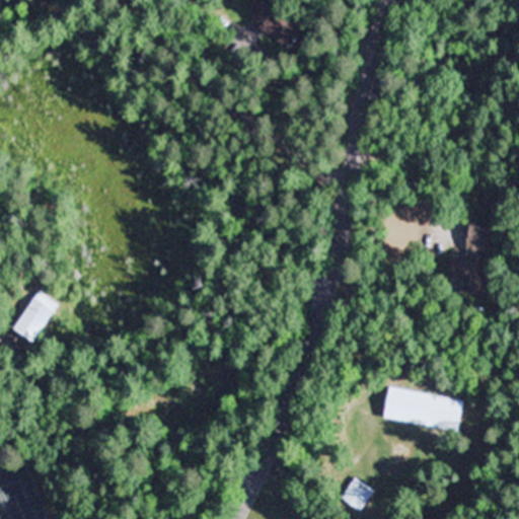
[(243,0),(253,16),(250,18),(264,40),(271,35),(278,48),(294,38),(271,0),(243,0)]
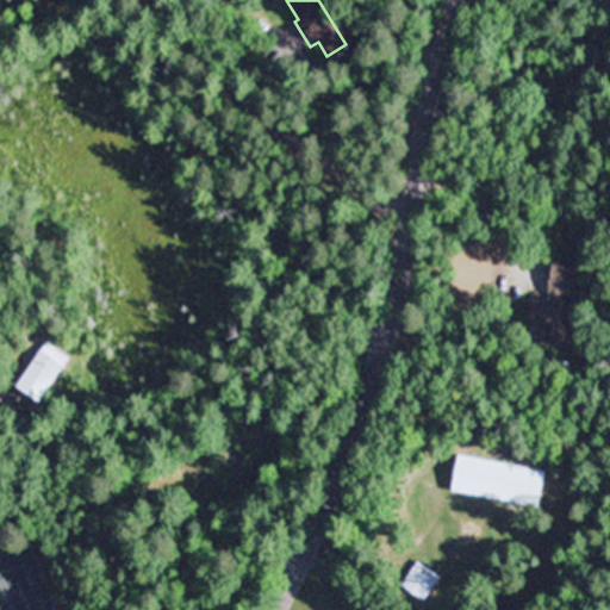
[(529,300),(528,329),(542,330),(542,344),(571,346),(574,259),(551,259),(549,302),(529,300)]
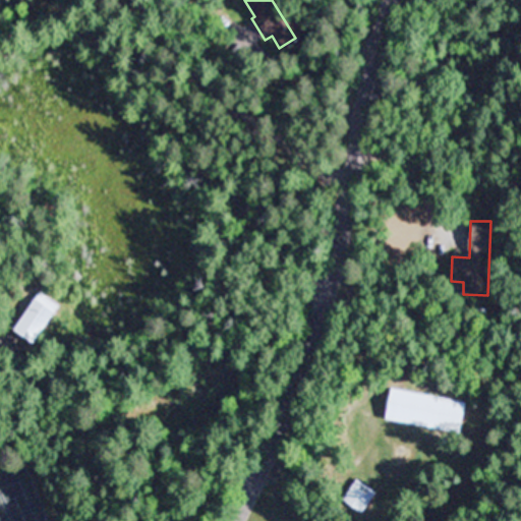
[(60,307),(40,293),(14,331),(35,344),(60,307)]
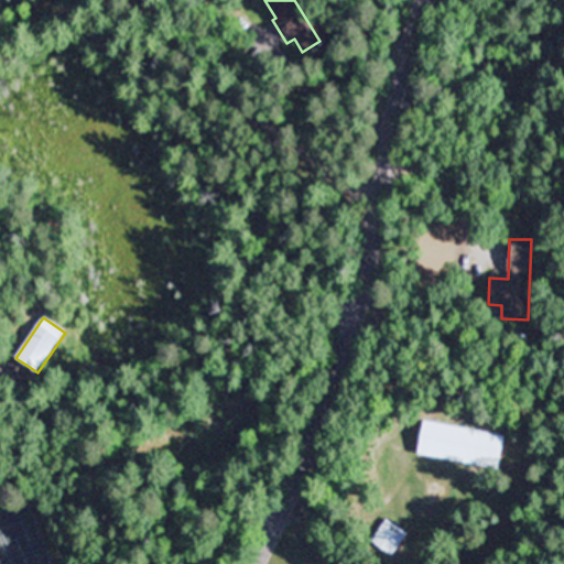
[(500,469),(506,435),(425,421),(420,456),(500,469)]
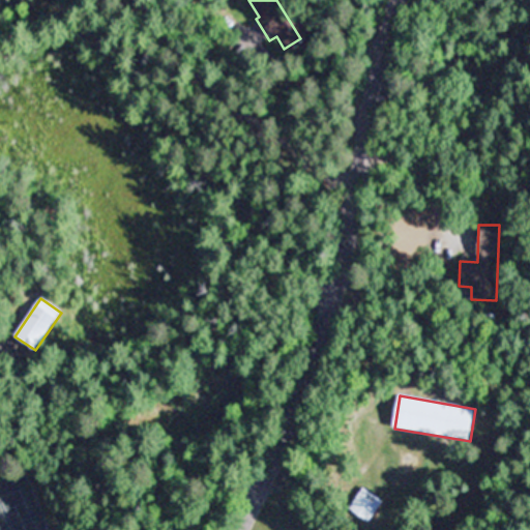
[(383,503),(363,488),(349,508),(367,523),(383,503)]
